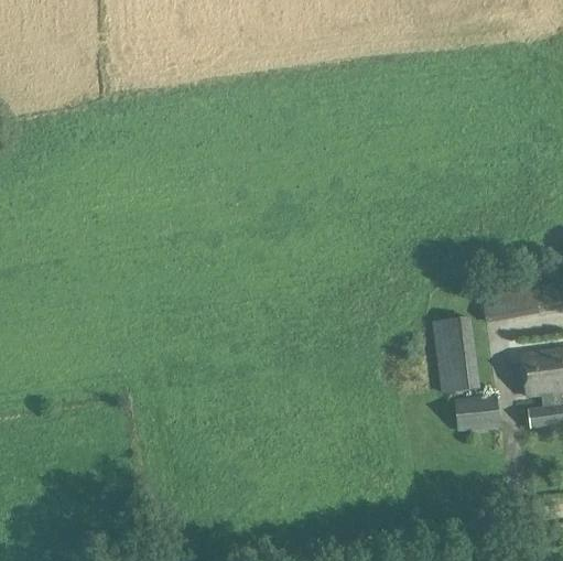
[(562,308),(562,279),(479,295),(486,323),(562,308)]
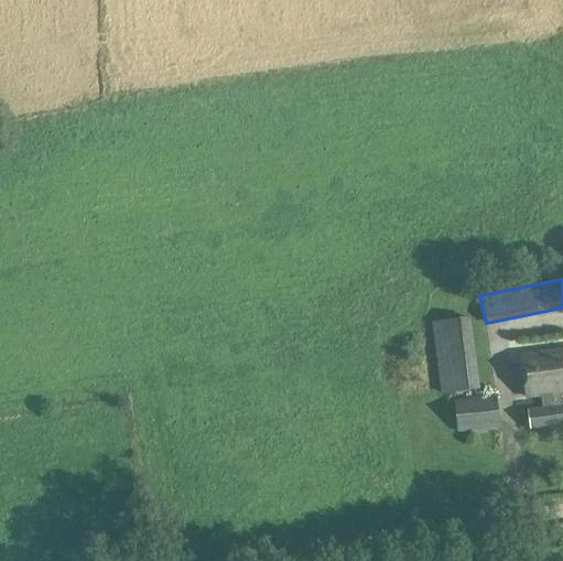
[(480,388),(472,315),(430,320),(439,392),(480,388)]
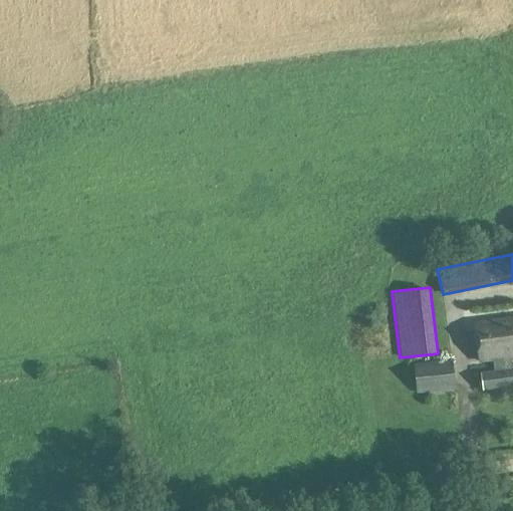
[(512,353),(512,316),(474,322),(479,358),(512,353)]
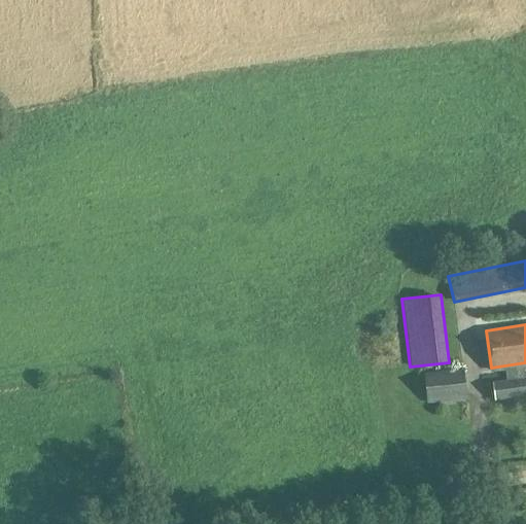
[(429,402),(467,398),(464,368),(426,371),(429,402)]
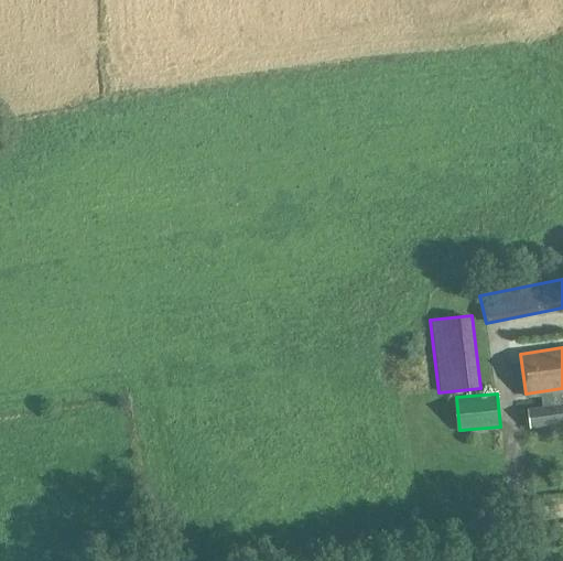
[(527,408),(530,428),(562,423),(562,409),(556,410),(556,405),(527,408)]
